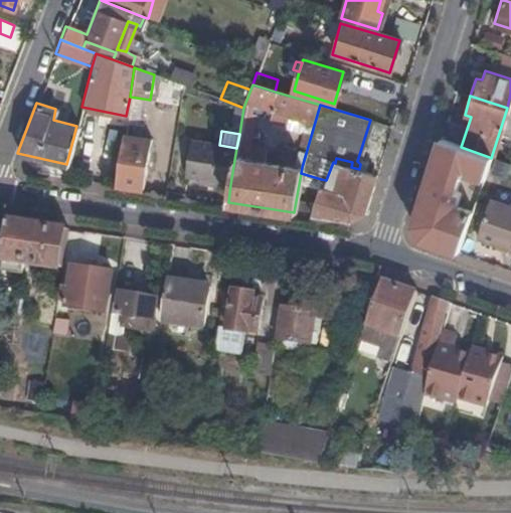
[(124,134),(115,184),(141,188),(149,138),(124,134)]
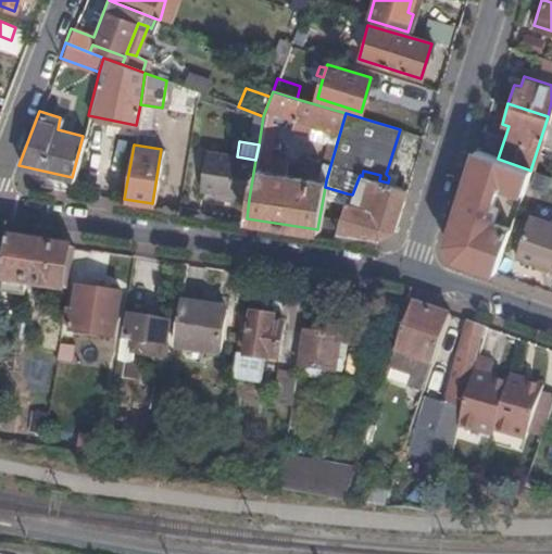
[(498,159),(473,150),(443,243),(451,256),(491,272),(506,228),(490,221),(497,203),(491,200),(497,184),(521,192),(528,170),(498,159)]
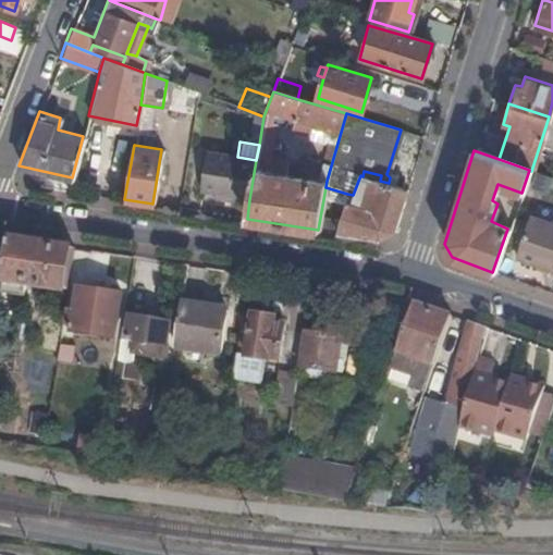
[(233,196),(249,199),(256,160),(237,157),(205,151),(198,189),(213,193),(233,196)]
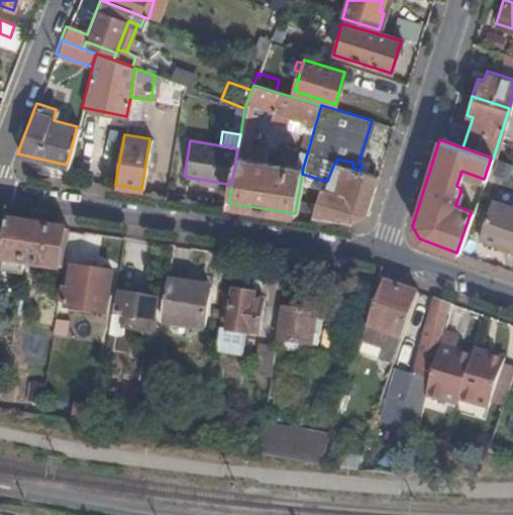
[(322,180),(311,215),(350,221),(364,214),(376,175),(366,171),(367,167),(362,165),(361,170),(352,168),(353,163),(337,159),(336,164),(334,163),(327,181),(322,180)]
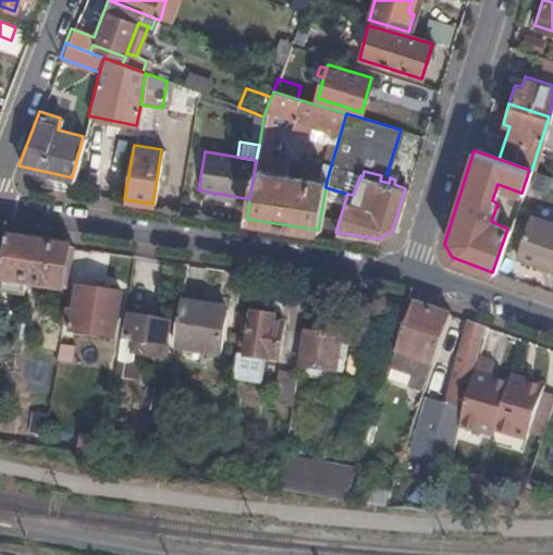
[(232,204),(233,196),(213,193),(212,200),(232,204)]
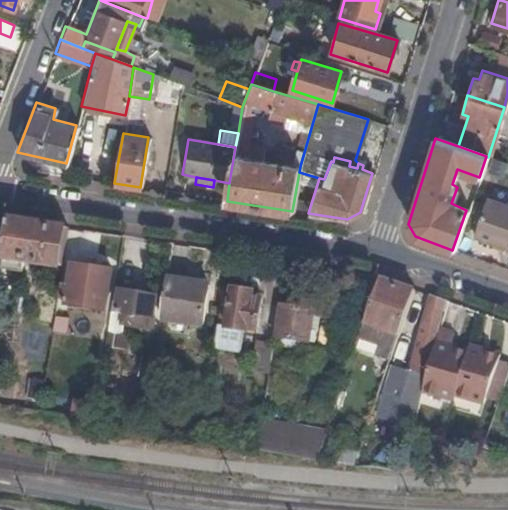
[(472,238),(507,250),(507,206),(485,199),(472,238)]
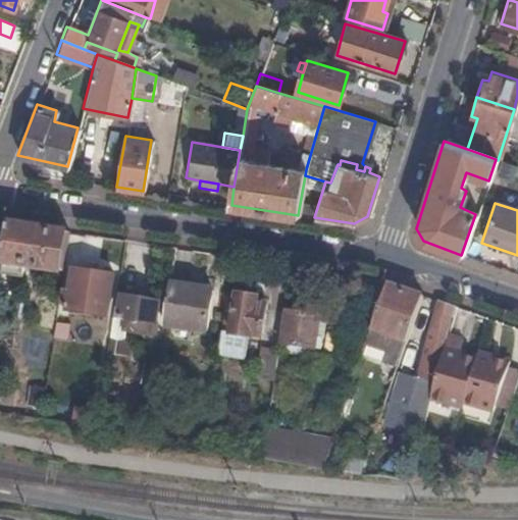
[(67,230),(6,220),(0,255),(0,272),(19,275),(20,264),(60,270),(67,230)]
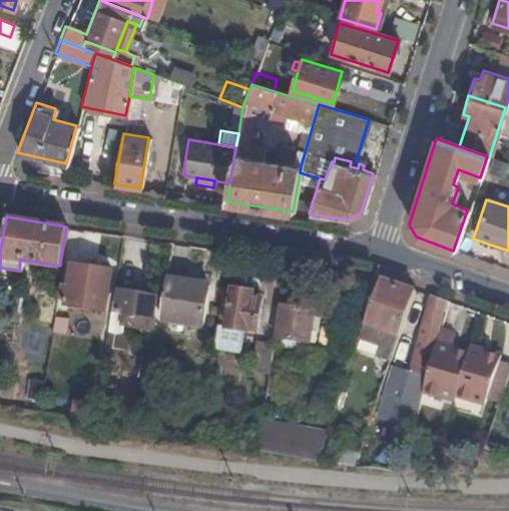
[(103,310),(109,270),(69,264),(63,304),(103,310)]
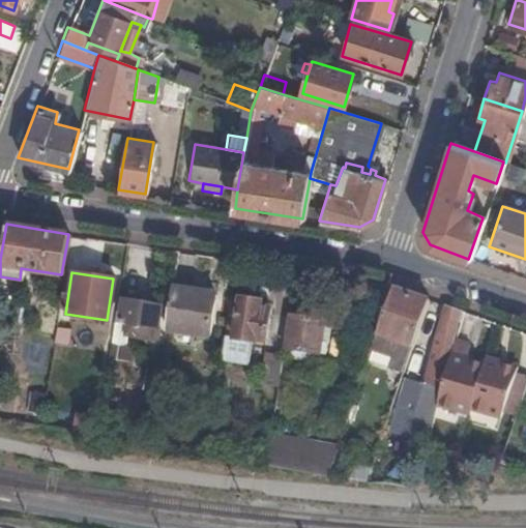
[(381,387),(395,391),(426,298),(390,286),(370,348),(376,350),(378,343),(395,348),(391,355),(381,387)]
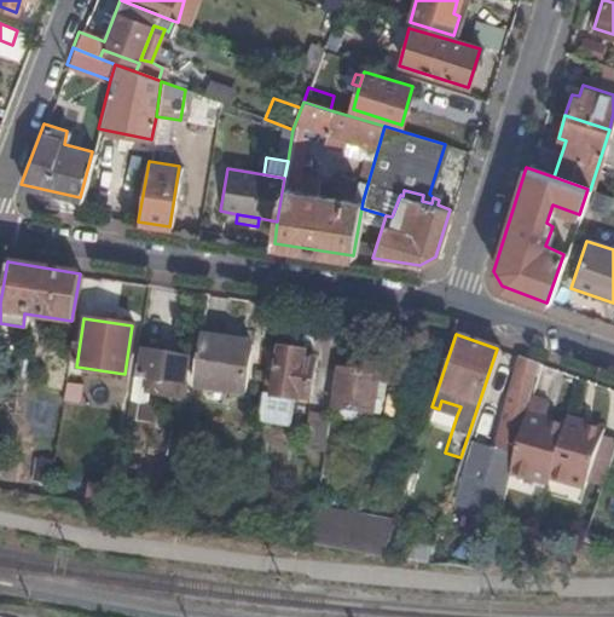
[(248,342),(197,335),(190,384),(241,391),(248,342)]
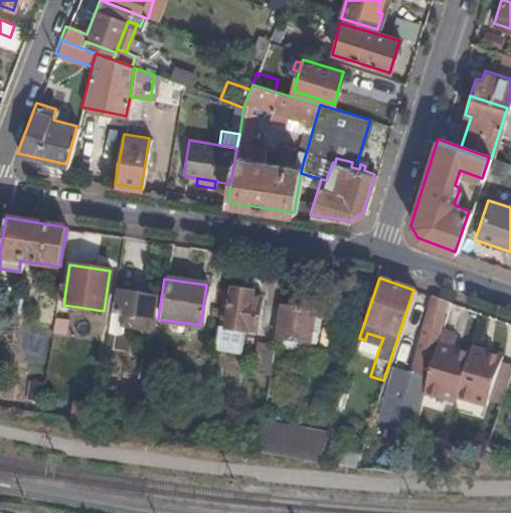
[(250,292),(222,287),(216,325),(226,326),(226,328),(256,332),(261,299),(249,297),(250,292)]
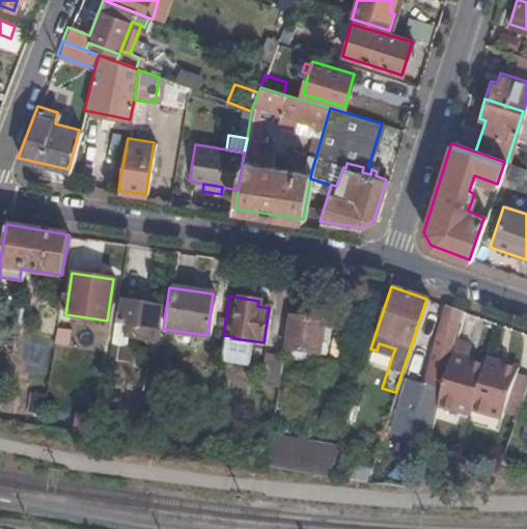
[(159,305),(116,299),(108,350),(122,352),(123,341),(148,345),(151,326),(156,326),(159,305)]
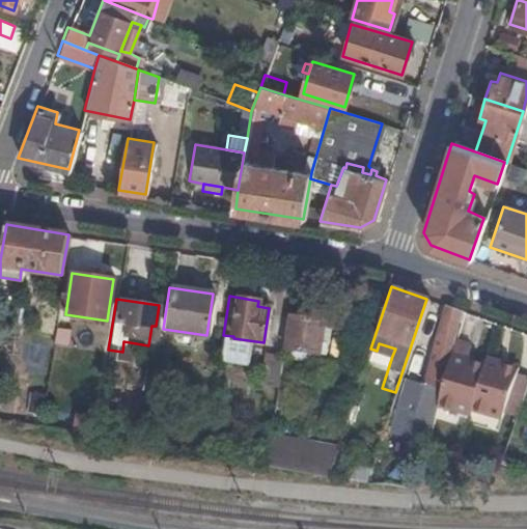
[(453,340),(461,311),(444,305),(423,384),(406,381),(392,430),(424,440),(435,405),(453,340)]
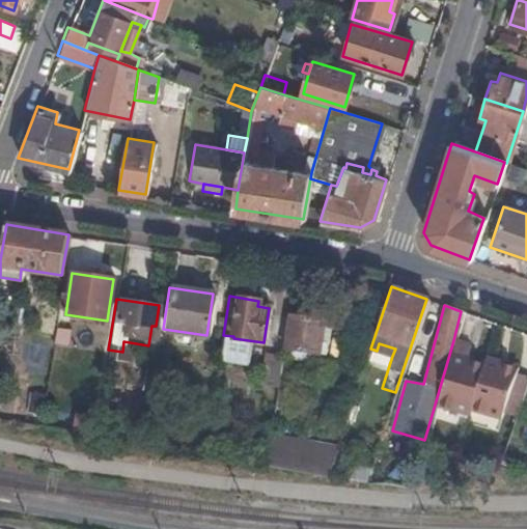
[(322,321),(286,315),(281,347),(317,353),(322,321)]
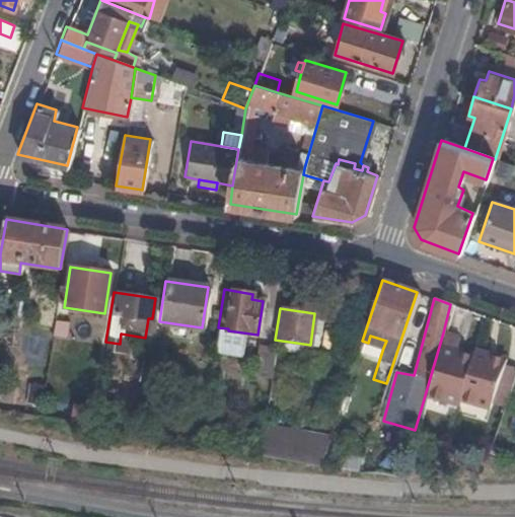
[(62,318),(53,317),(48,350),(57,351),(62,318)]
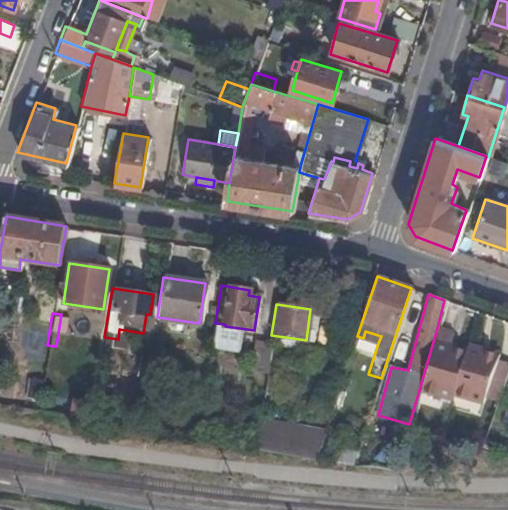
[(451,332),(437,328),(419,390),(450,398),(451,394),(476,401),(478,395),(495,400),(507,361),(479,353),(480,349),(465,345),(464,349),(451,346),(450,352),(446,350),(451,332)]
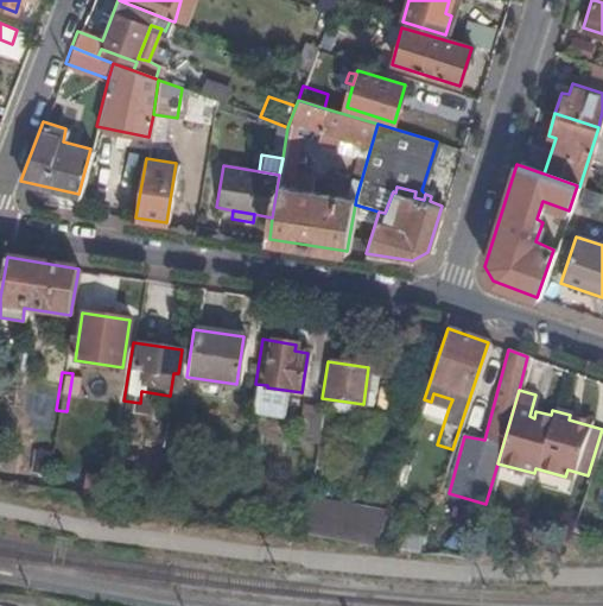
[(431,402),(449,408),(452,399),(433,393),(431,402)]
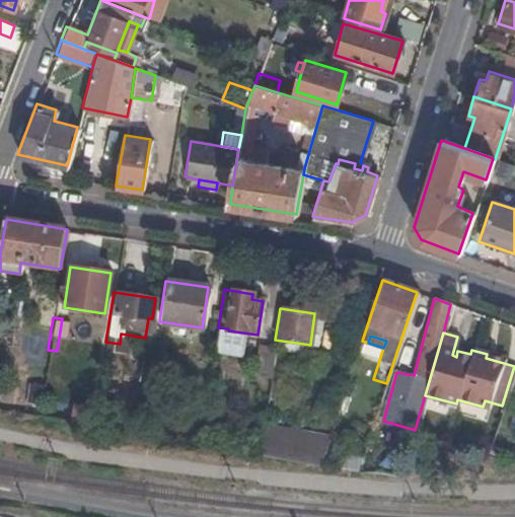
[(269,378),(271,364),(273,350),(256,347),(251,376),(269,378)]
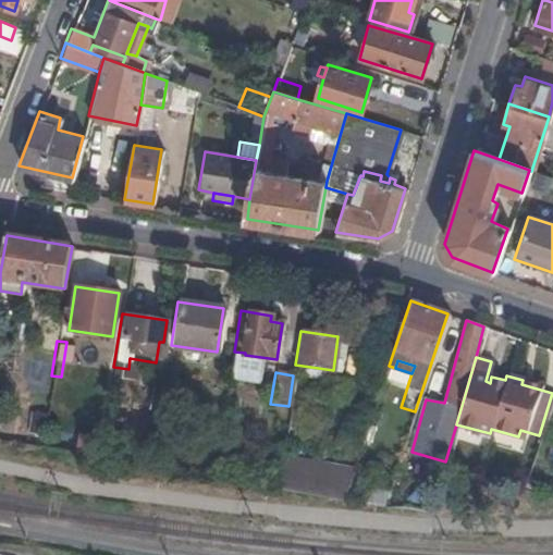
[(275,488),(342,500),(353,468),(292,457),(302,393),(291,391),(289,406),(275,488)]
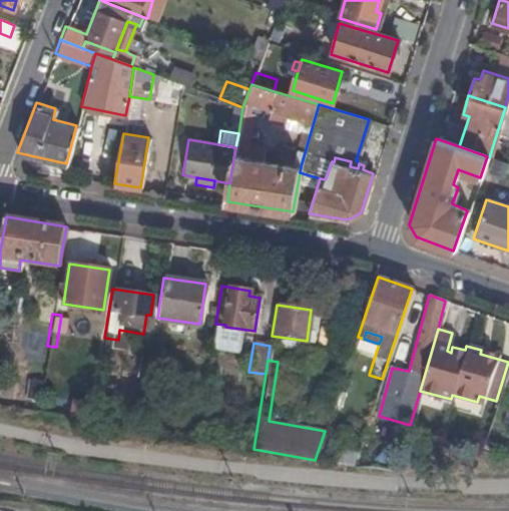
[(332,463),(351,466),(356,451),(332,452),(332,463)]
